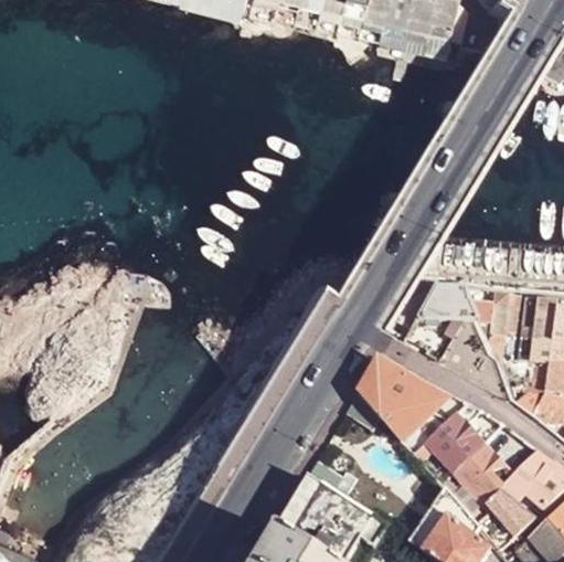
[(240,27),(244,0),(153,0),(182,9),(240,27)]
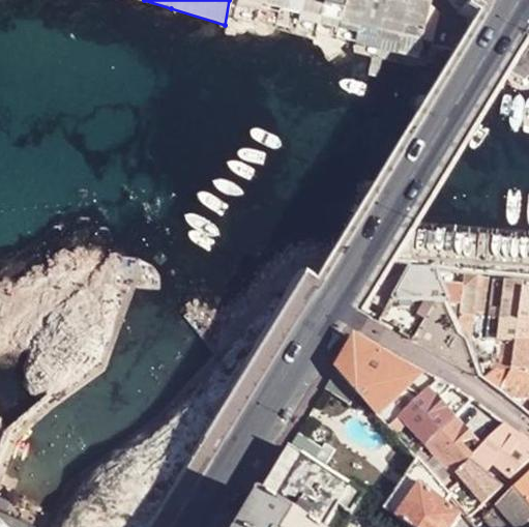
[(421,40),(425,24),(405,20),(383,15),(363,10),(345,6),(324,2),(314,0),(239,0),(237,12),(357,39),(418,57),(421,40)]
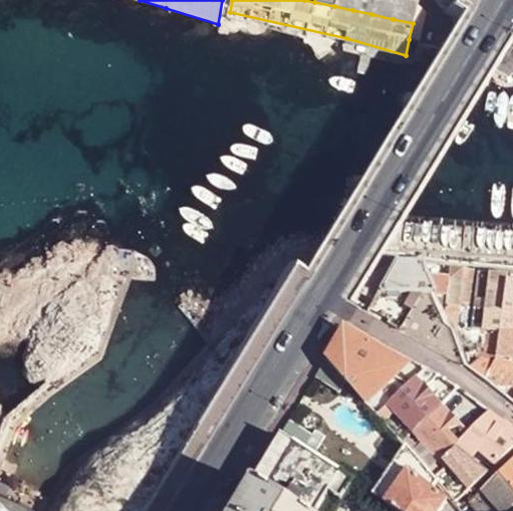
[(335,0),(334,6),(352,10),(354,0),(335,0)]
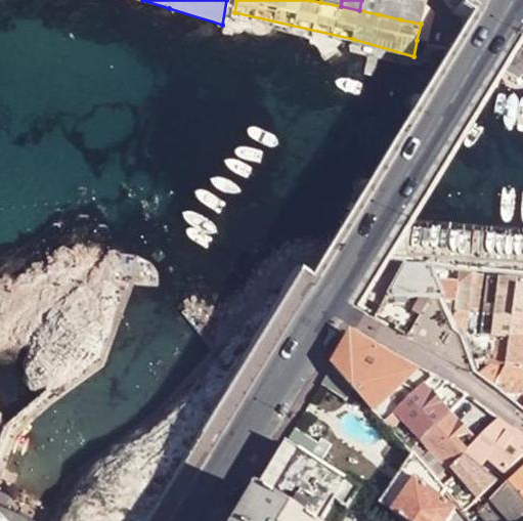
[(361,0),(359,10),(379,14),(381,0),(361,0)]
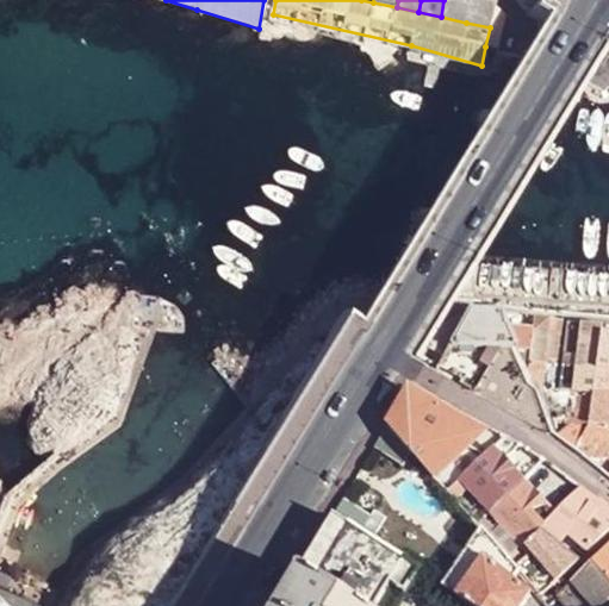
[(443,0),(441,17),(466,23),(470,0),(443,0)]
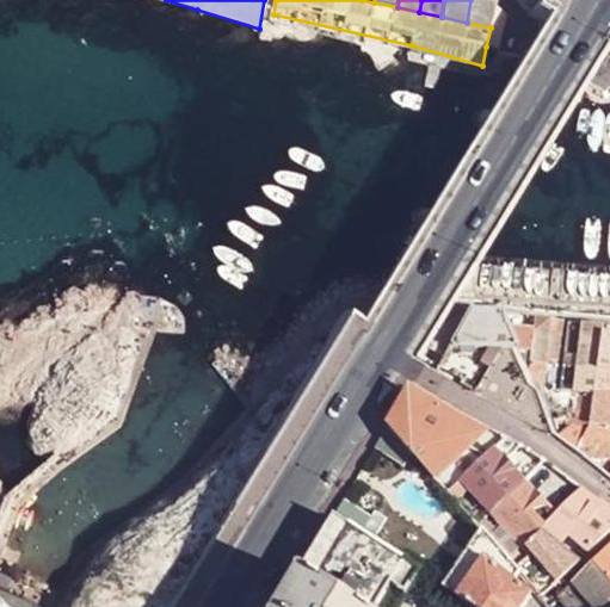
[(470,0),(467,23),(491,28),(495,2),(495,0),(470,0)]
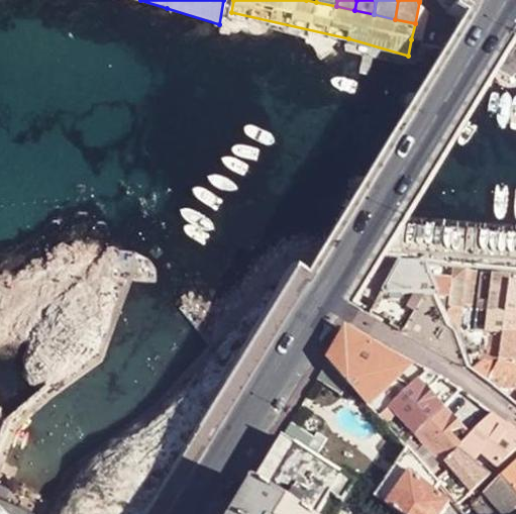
[(428,10),(419,2),(415,23),(411,39),(420,41),(428,10)]
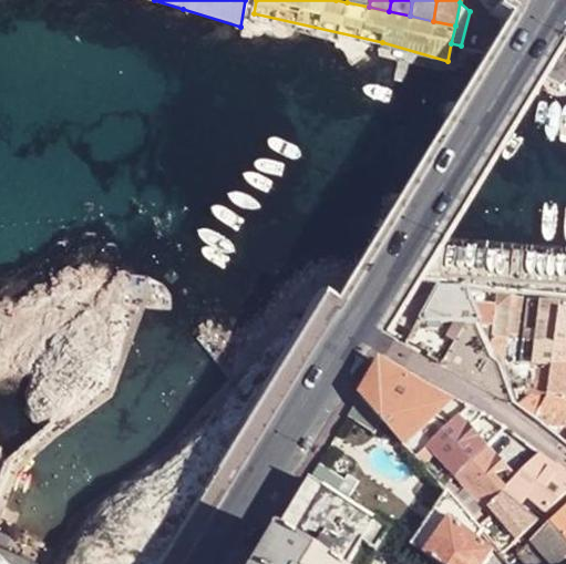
[(489,306),(489,291),(463,290),(462,295),(481,322),(492,322),(494,307),(489,306)]
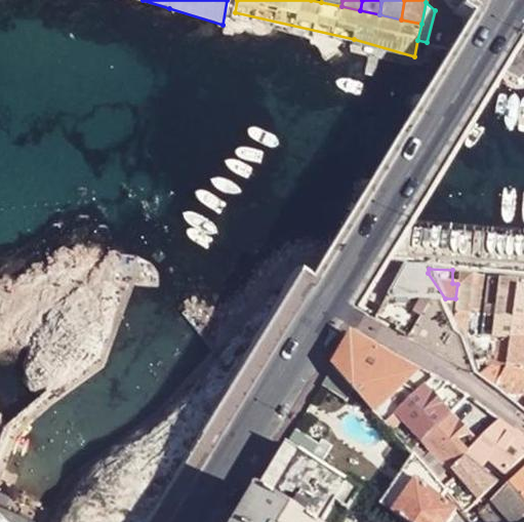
[(445,298),(428,273),(402,272),(401,272),(400,273),(374,283),(365,300),(379,308),(386,297),(416,297),(426,298),(438,298),(445,298)]
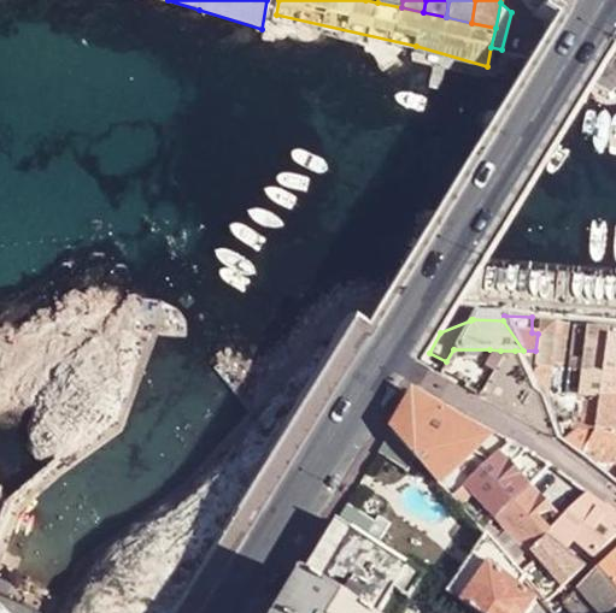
[(553,322),(540,319),(538,334),(535,351),(535,365),(564,361),(568,323),(553,322)]
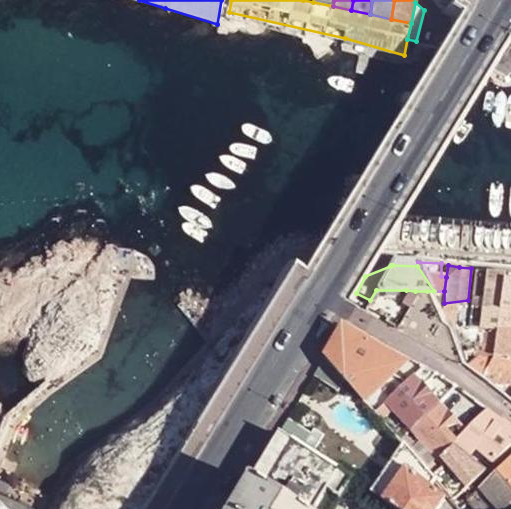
[(490,271),(478,269),(474,304),(498,307),(502,273),(490,271)]
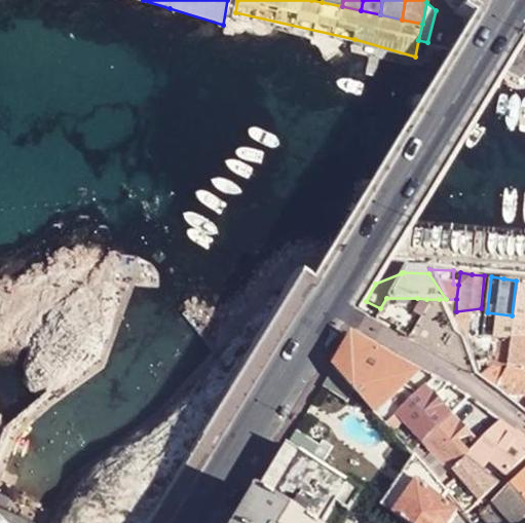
[(524,281),(516,281),(512,315),(524,316),(524,281)]
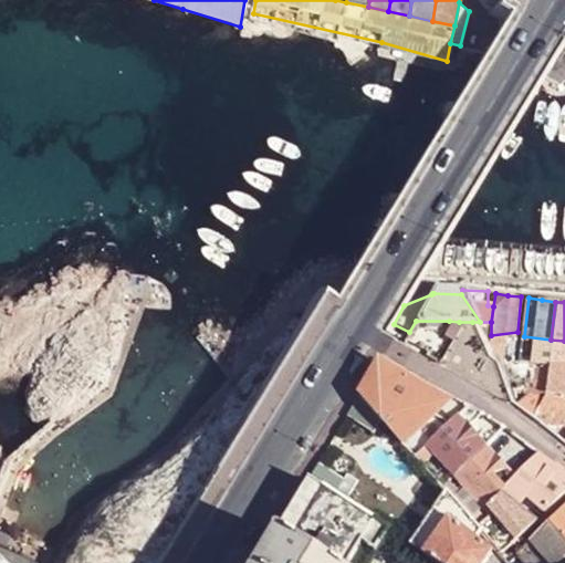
[(515,358),(518,332),(491,335),(503,363),(515,358)]
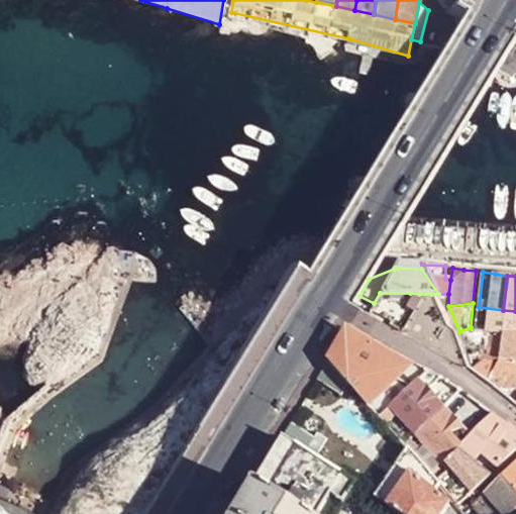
[(503,310),(479,307),(477,327),(501,330),(503,310)]
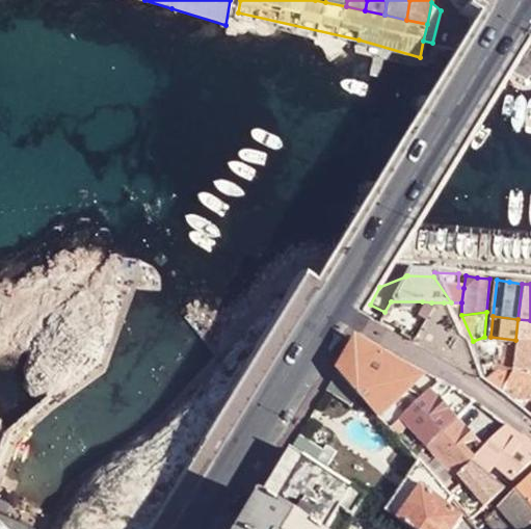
[(530,320),(518,319),(515,340),(530,341),(530,320)]
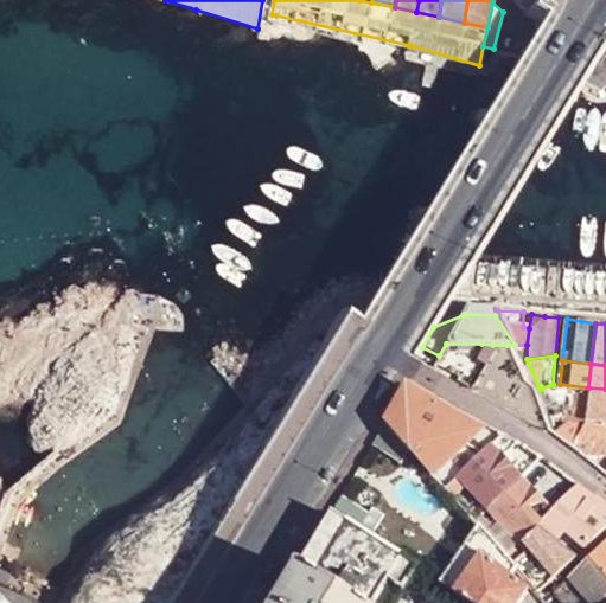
[(553,384),(540,389),(548,412),(568,410),(567,416),(569,416),(586,417),(588,387),(560,384),(553,384)]
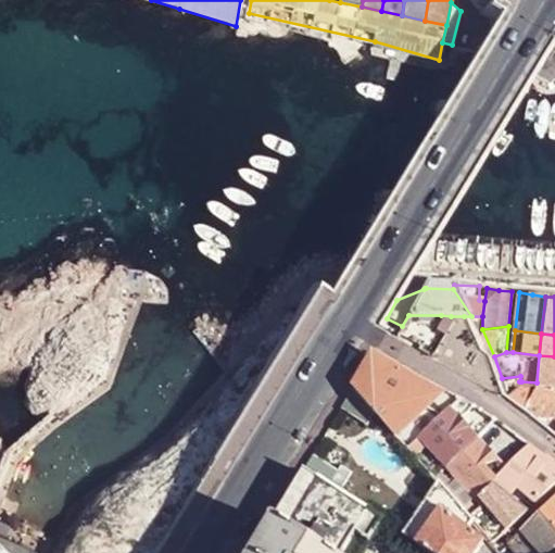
[(554,356),(539,355),(537,382),(554,385),(554,356)]
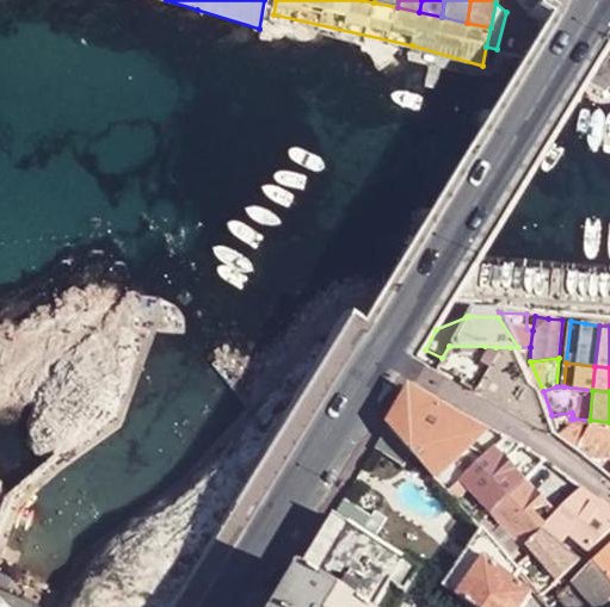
[(411,392),(390,425),(418,456),(437,478),(470,447),(472,445),(480,432),(411,392)]
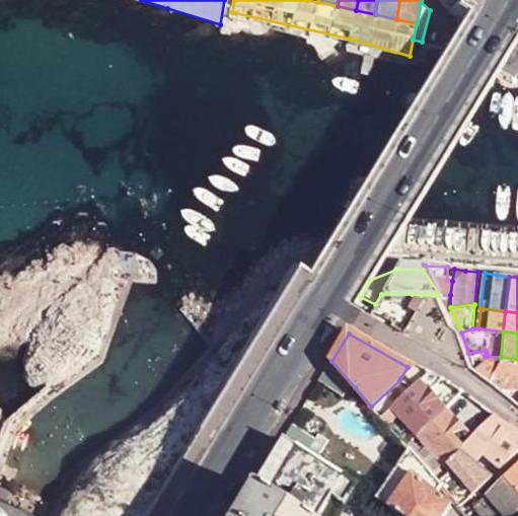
[(517,359),(501,357),(487,356),(477,366),(491,379),(496,370),(517,372),(517,359)]
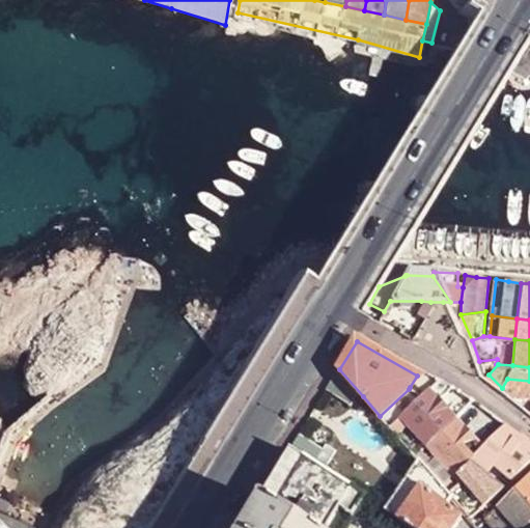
[(363,396),(339,369),(328,389),(353,408),(363,396)]
